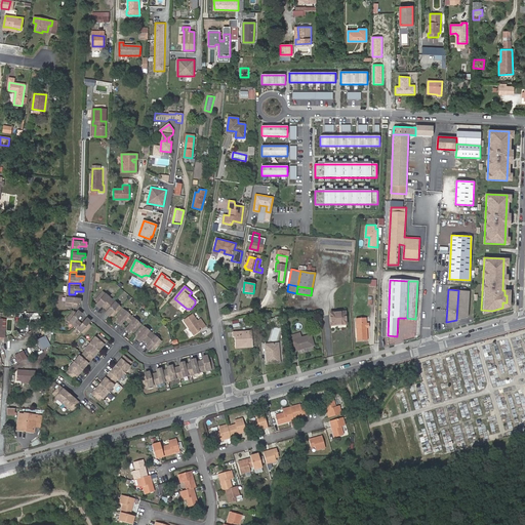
[(469,291),(458,290),(456,320),(468,317),(469,291)]
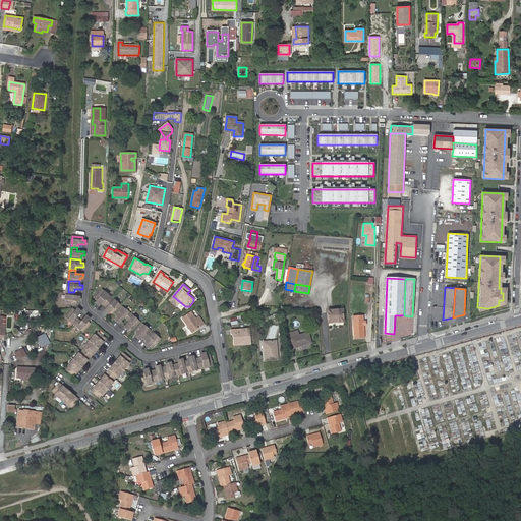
[(112,297),(103,289),(96,297),(98,299),(96,302),(100,305),(102,302),(105,305),(112,297)]
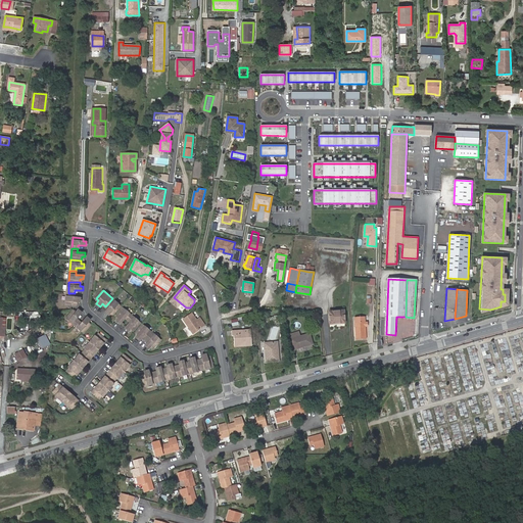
[(68,293),(67,304),(78,304),(79,301),(82,301),(82,297),(74,296),(75,293),(68,293)]
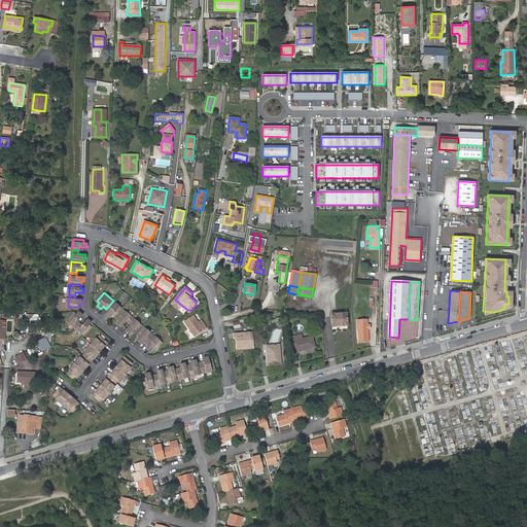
[(121,308),(113,301),(106,309),(109,311),(107,314),(110,317),(112,314),(115,316),(121,308)]
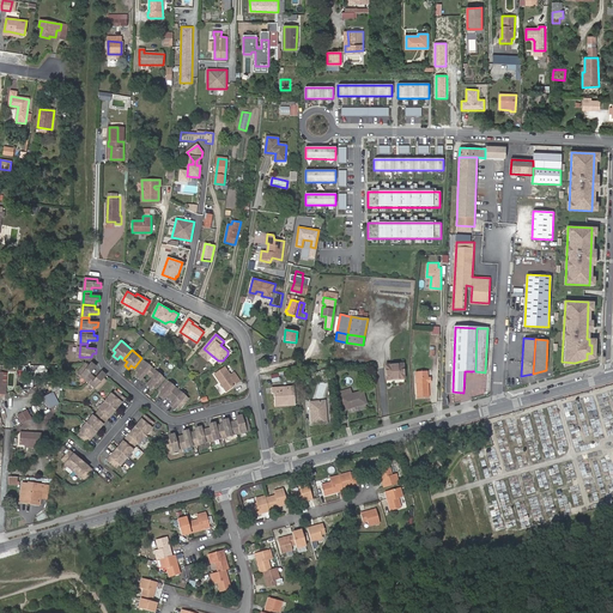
[(155,369),(145,360),(137,370),(139,372),(137,376),(141,378),(147,372),(150,375),(155,369)]
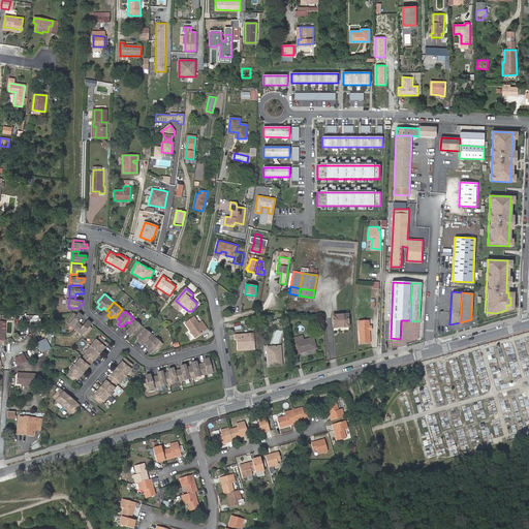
[(68,321),(76,329),(81,324),(78,321),(83,316),(80,313),(78,315),(75,313),(68,321)]
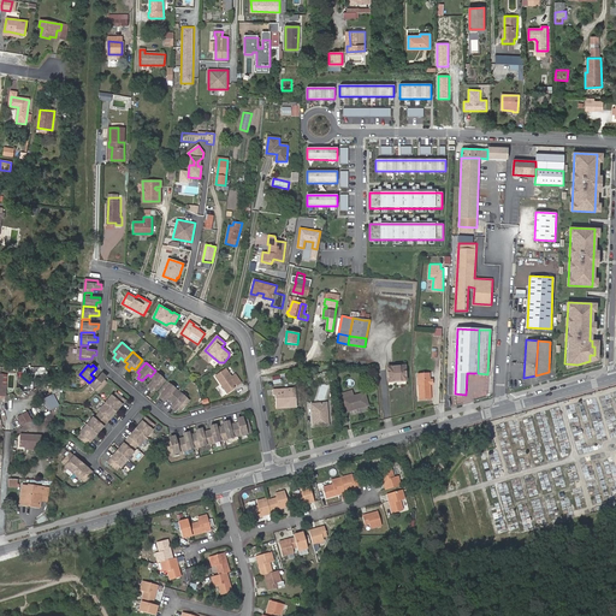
[(404,366),(388,367),(389,380),(406,380),(404,366)]
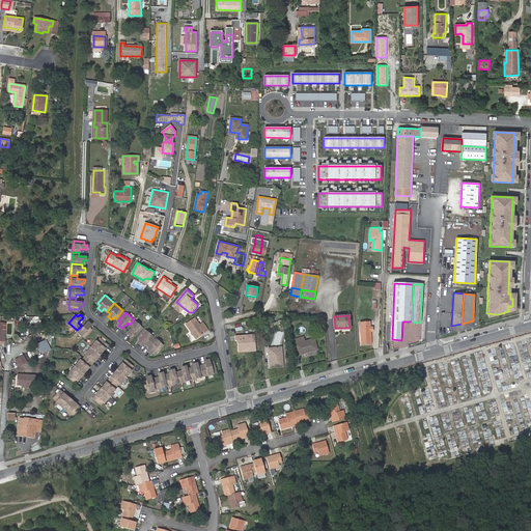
[(186,324),(196,339),(208,331),(203,323),(200,326),(195,317),(186,324)]
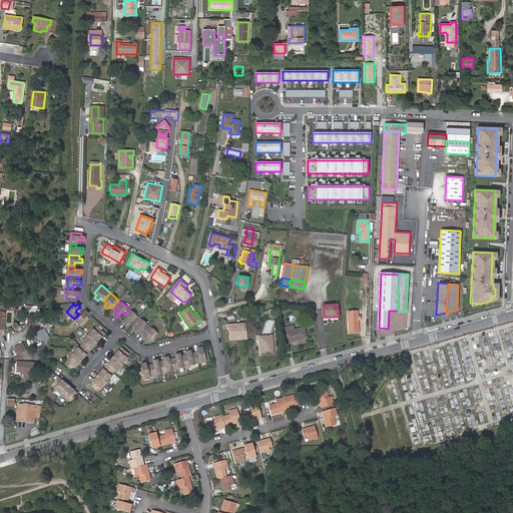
[(137,316),(129,309),(125,314),(128,316),(123,322),(126,325),(128,322),(131,324),(137,316)]
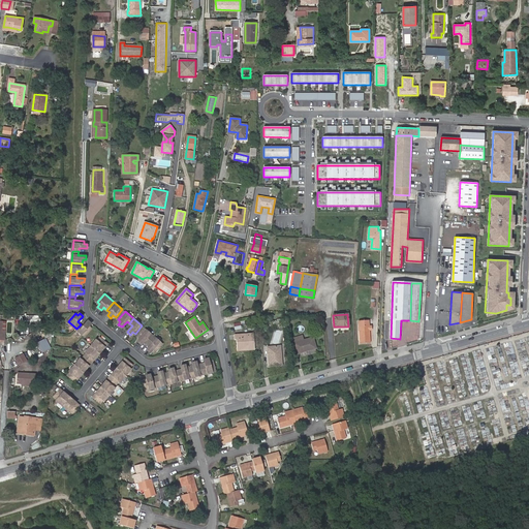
[(76,329),(86,336),(92,328),(90,325),(92,323),(89,320),(84,327),(81,324),(76,329)]
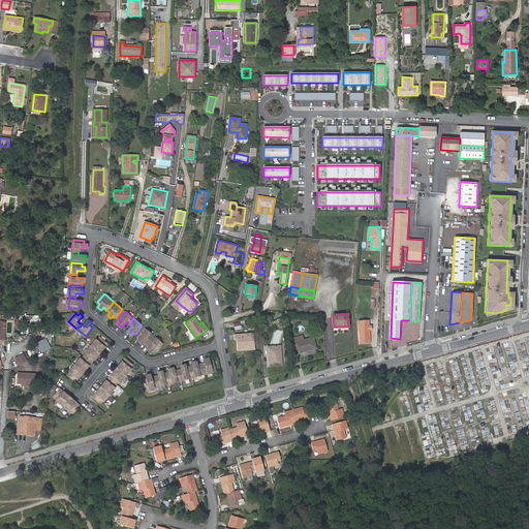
[(360,321),(360,343),(370,342),(370,330),(371,330),(371,327),(369,327),(369,321),(360,321)]
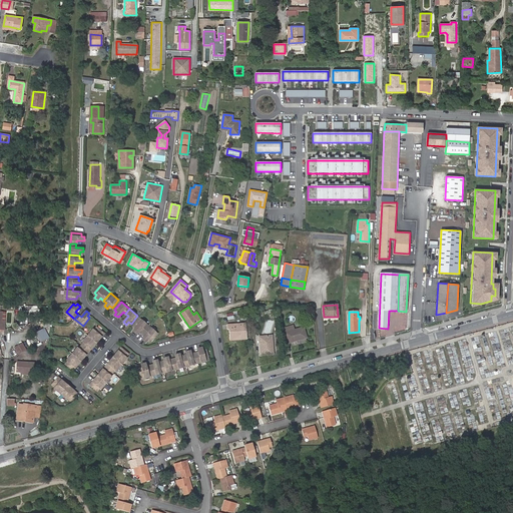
[(149,326),(140,318),(133,326),(135,328),(133,331),(137,334),(139,331),(142,334),(149,326)]
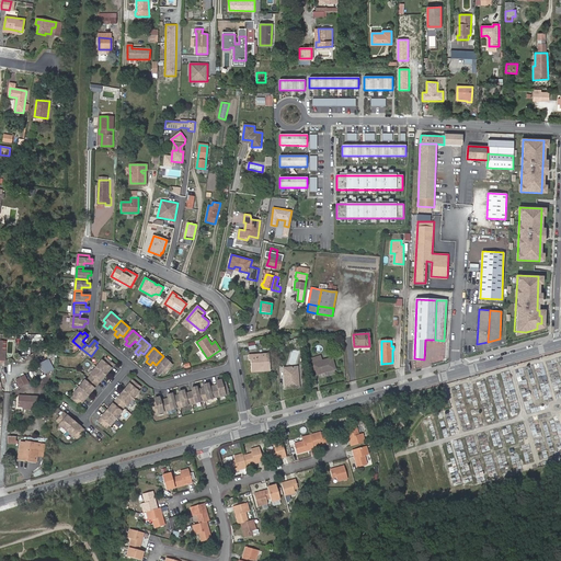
[(201,351),(197,353),(202,362),(206,359),(201,351)]
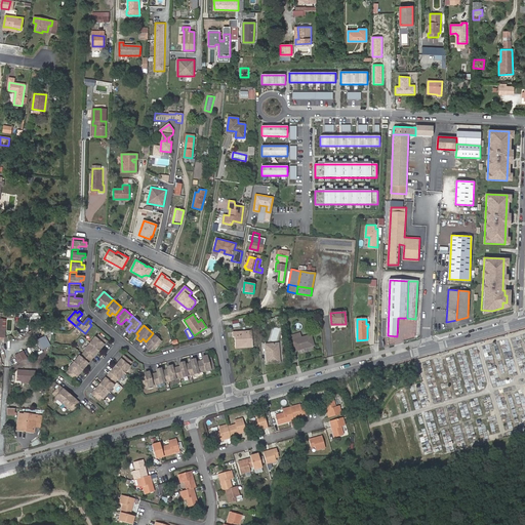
[(235,336),(236,348),(253,347),(252,330),(233,332),(233,336),(235,336)]
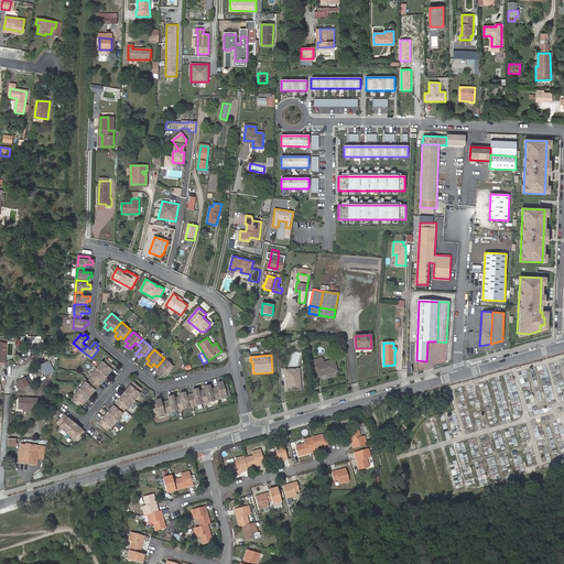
[(173,366),(164,358),(156,367),(160,369),(156,372),(161,376),(163,372),(166,375),(173,366)]
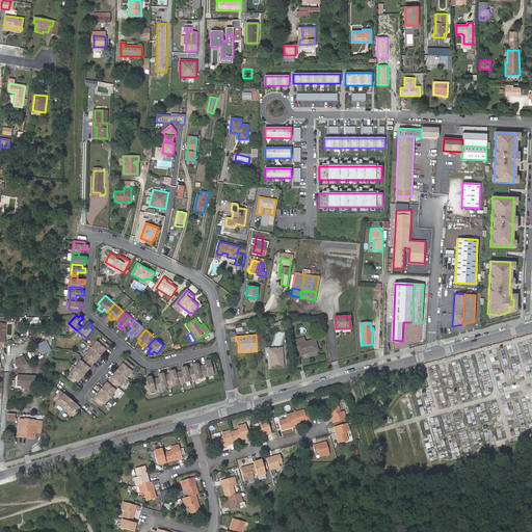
[(52,350),(47,340),(35,345),(41,355),(52,350)]
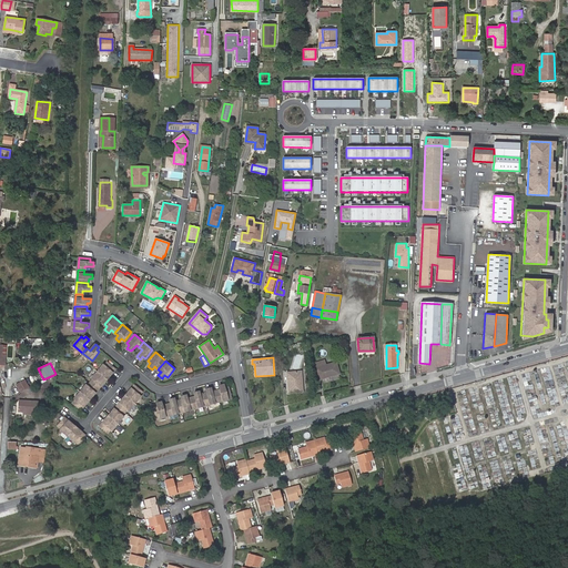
[(104,365),(98,372),(105,378),(109,375),(110,376),(115,369),(108,363),(105,365),(104,365)]
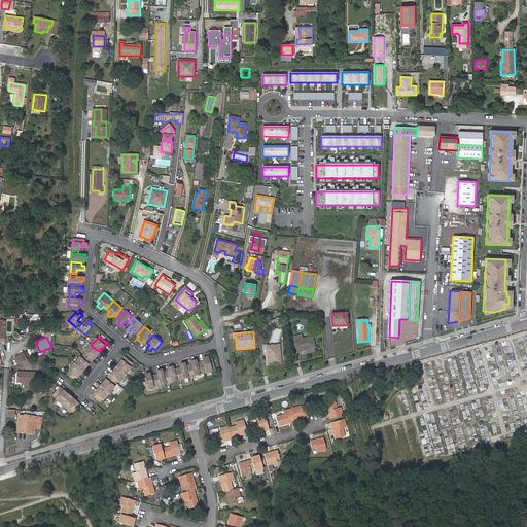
[(315,347),(312,337),(302,339),(293,342),(295,352),(315,347)]
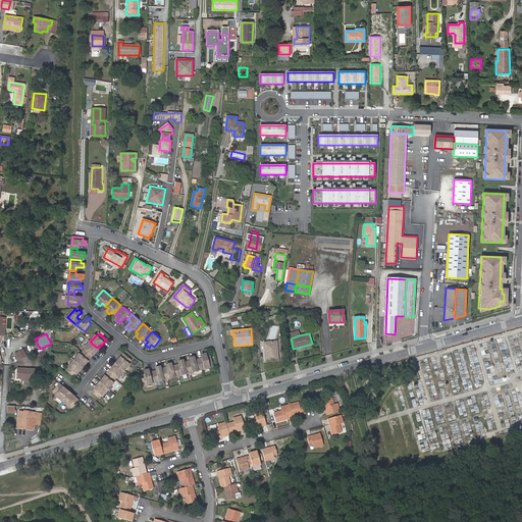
[(86,349),(84,352),(91,358),(96,351),(95,350),(97,348),(90,342),(85,348),(86,349)]
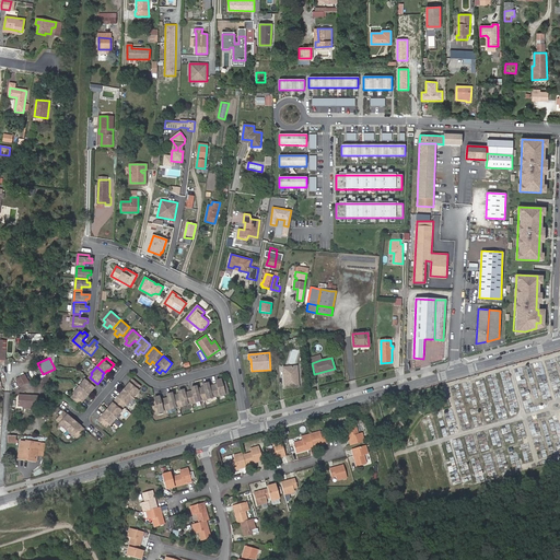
[(286,387),(299,385),(296,366),(284,368),(286,387)]
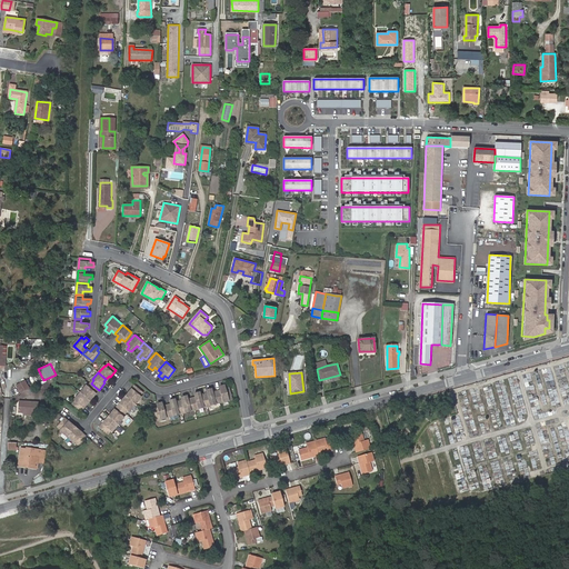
[(21,393),(29,389),(27,383),(18,387),(21,393)]
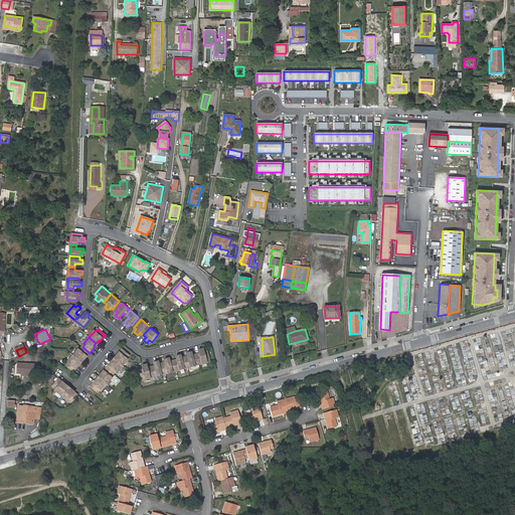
[(78,349),(73,355),(80,361),(82,358),(83,359),(90,353),(82,347),(79,350),(78,349)]
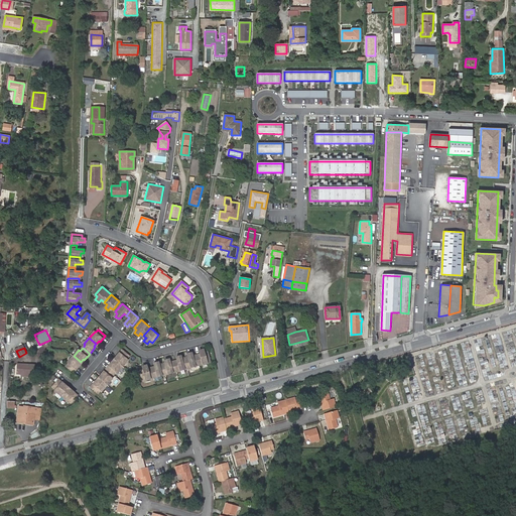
[(118,358),(116,360),(123,366),(128,360),(127,359),(130,356),(123,350),(117,357),(118,358)]
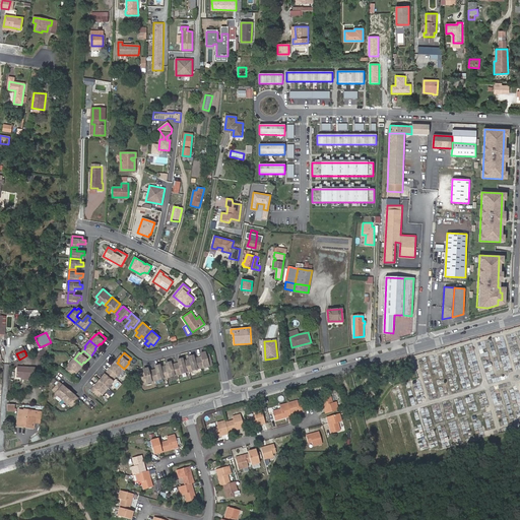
[(198,358),(201,368),(212,365),(209,354),(206,355),(205,352),(200,353),(201,356),(198,358)]
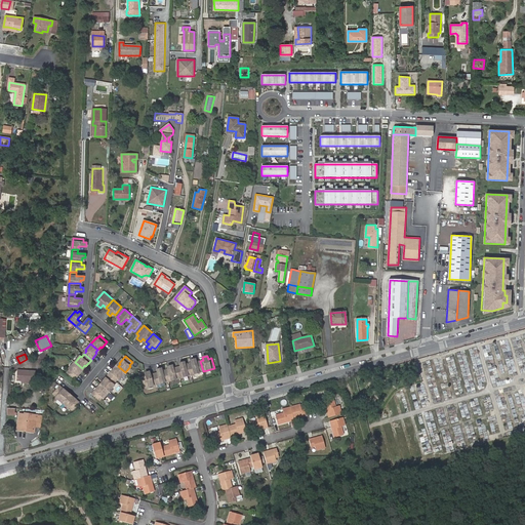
[(189,364),(191,374),(203,371),(200,361),(196,362),(195,359),(191,360),(192,363),(189,364)]
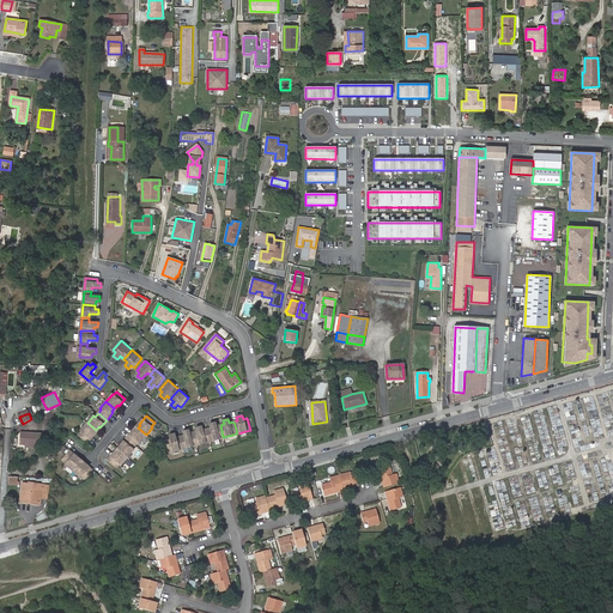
[(83,431),(79,435),(87,442),(95,435),(93,432),(96,430),(87,423),(82,430),(83,431)]
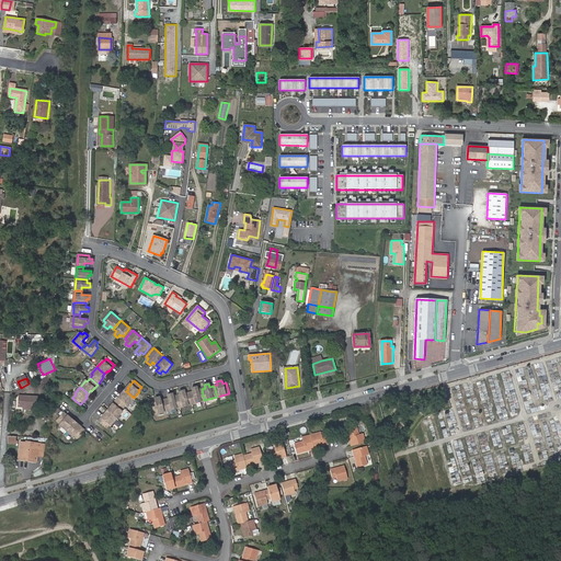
[(189,392),(192,403),(204,400),(202,389),(197,390),(197,387),(192,388),(193,391),(189,392)]
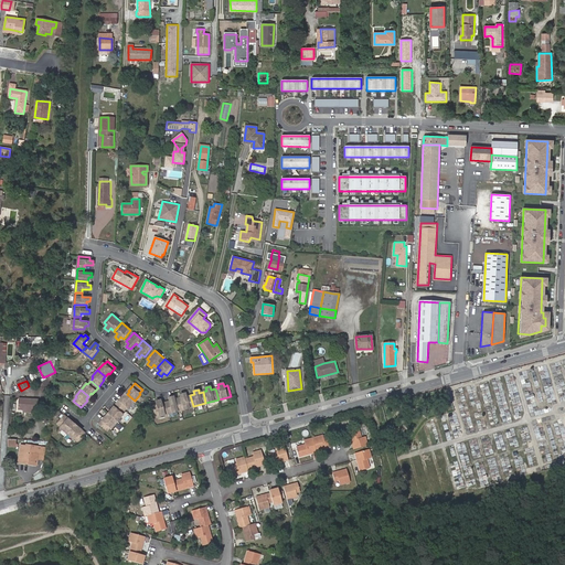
[(178,398),(181,409),(193,406),(190,395),(187,396),(185,393),(181,394),(181,397),(178,398)]
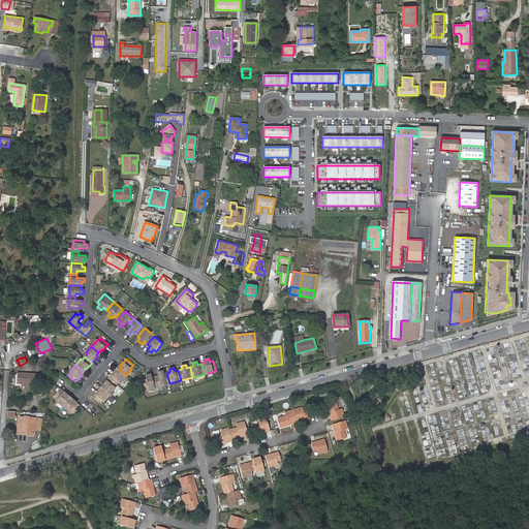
[(116,371),(110,377),(117,383),(120,380),(121,381),(126,375),(119,369),(117,372),(116,371)]
